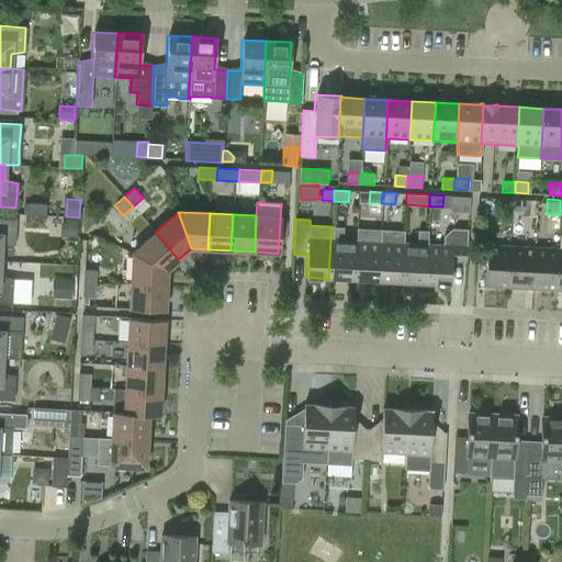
[(0,258),(1,246),(14,245),(15,221),(0,220),(0,258)]
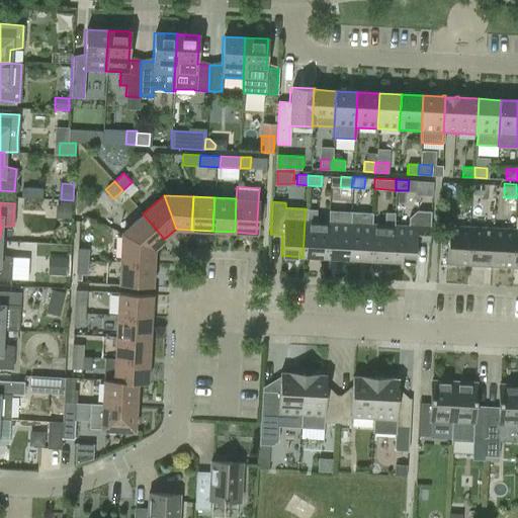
[(59,205),(59,218),(71,219),(71,206),(59,205)]
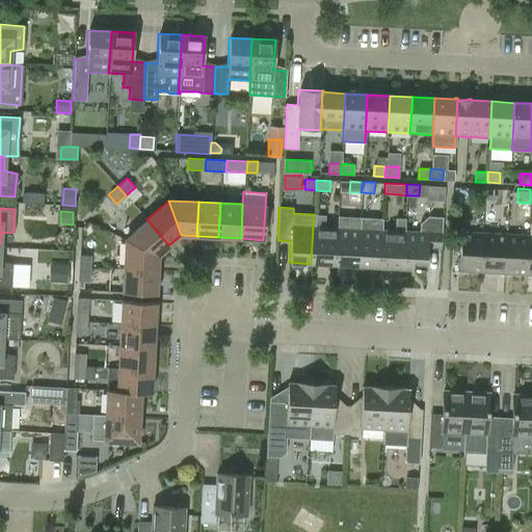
[(313,227),(311,264),(334,265),(336,229),(325,228),(325,214),(314,214),(313,227)]
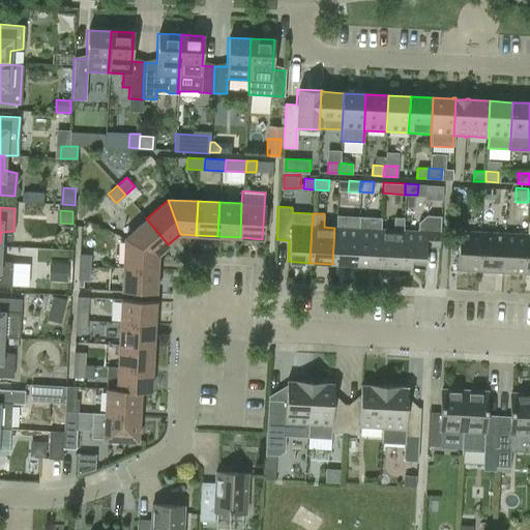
[(441,215),(425,214),(418,223),(418,232),(403,231),(401,267),(423,268),(424,246),(440,247),(441,215)]
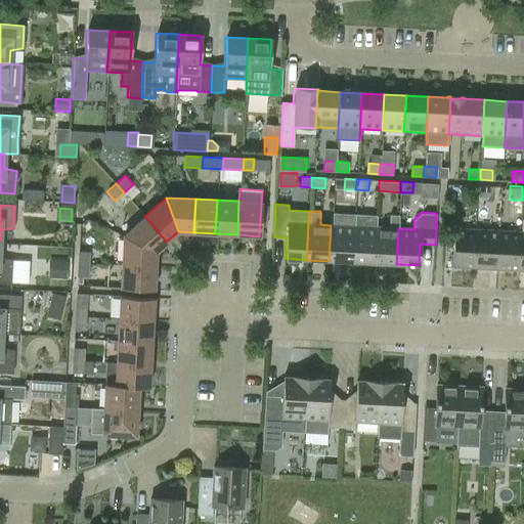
[(331,225),(329,261),(351,262),(353,226),(354,214),(333,213),(332,225),(331,225)]
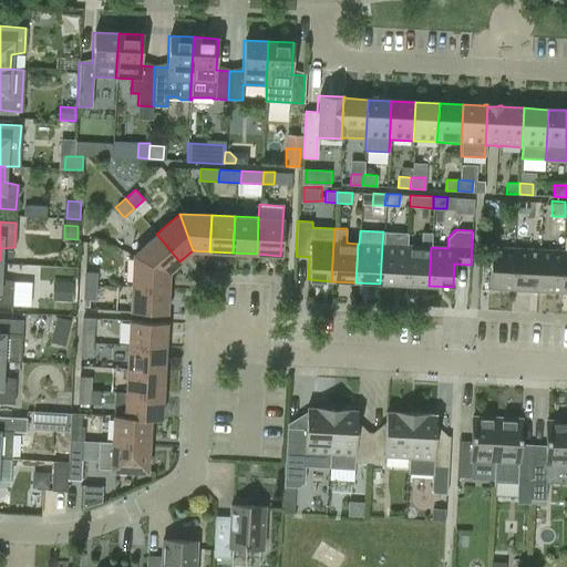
[(406,246),(408,233),(383,232),(382,245),(380,284),(404,285),(406,246)]
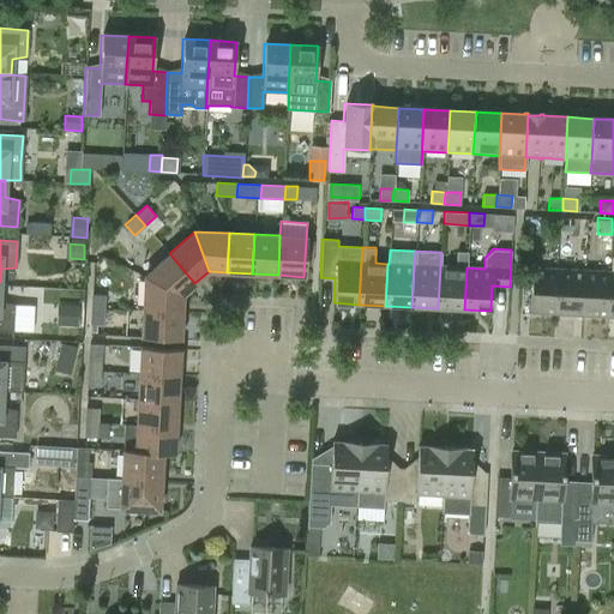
[(464,309),(467,268),(468,252),(457,252),(456,268),(440,266),(438,308),(464,309)]
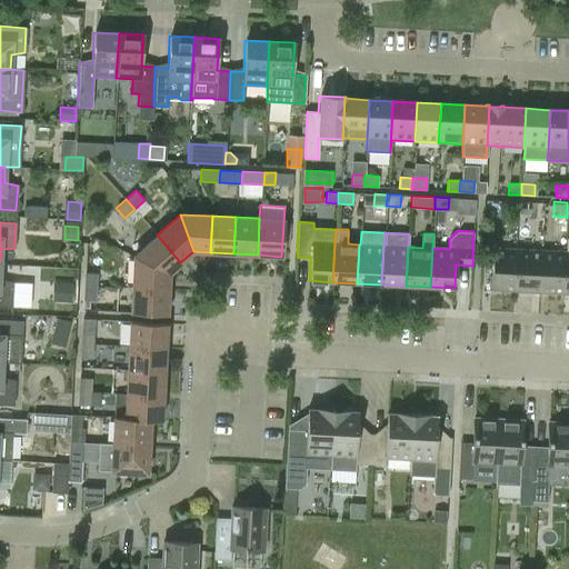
[(132,257),(168,273),(180,262),(157,235),(132,257)]
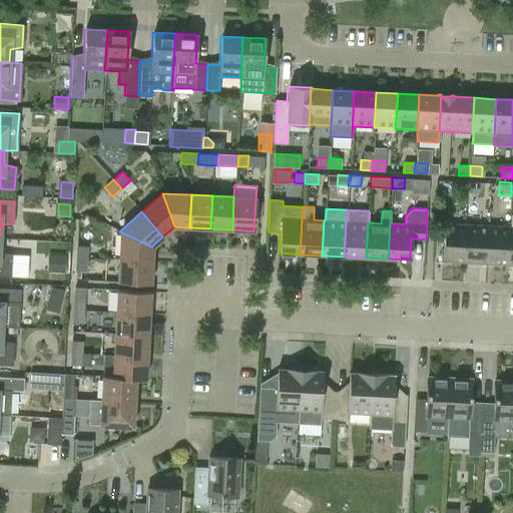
[(441,262),(464,263),(466,225),(443,224),(441,262)]
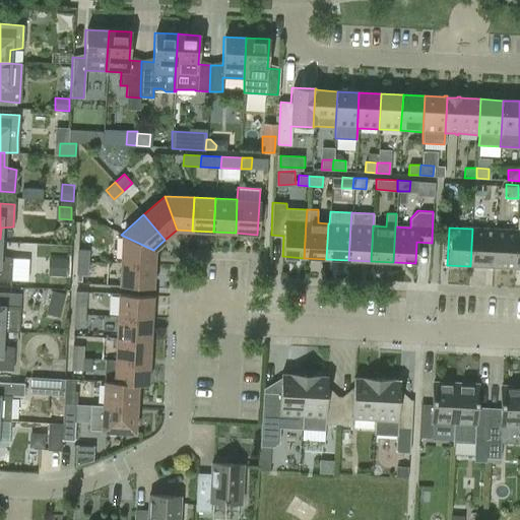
[(472,229),(470,266),(492,268),(494,230),(472,229)]
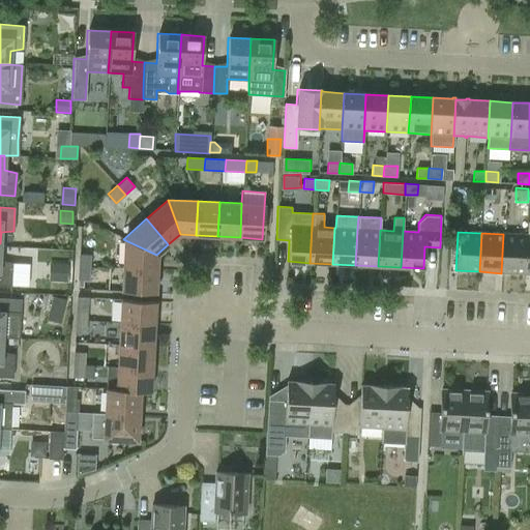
[(501,273),(524,274),(526,235),(503,234),(501,273)]
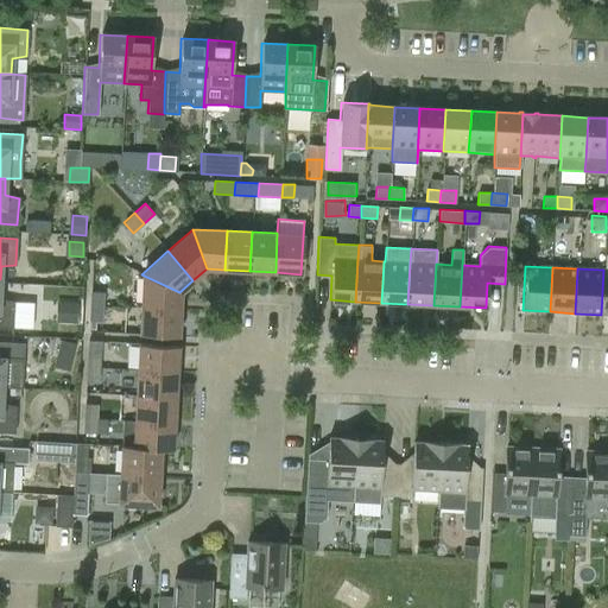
[(179,292),(141,274),(139,312),(178,314),(179,292)]
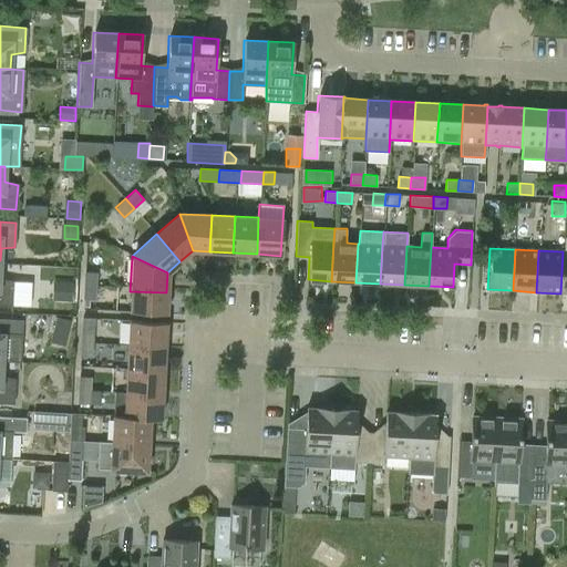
[(84,285),(95,286),(96,272),(84,271),(84,285)]
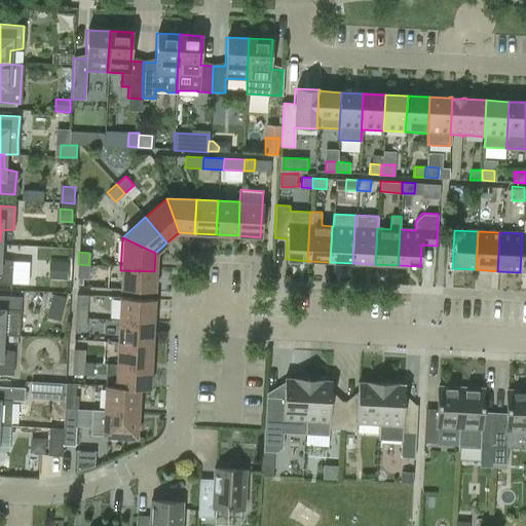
[(0,284),(10,285),(11,261),(0,259),(0,284)]
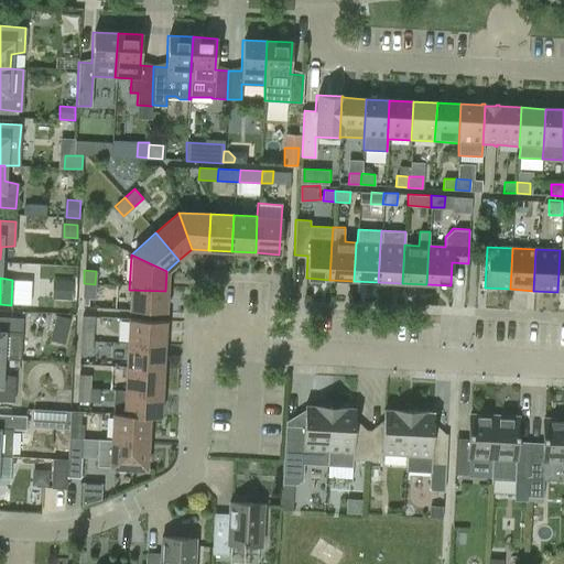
[(14,303),(32,303),(33,279),(15,279),(14,303)]
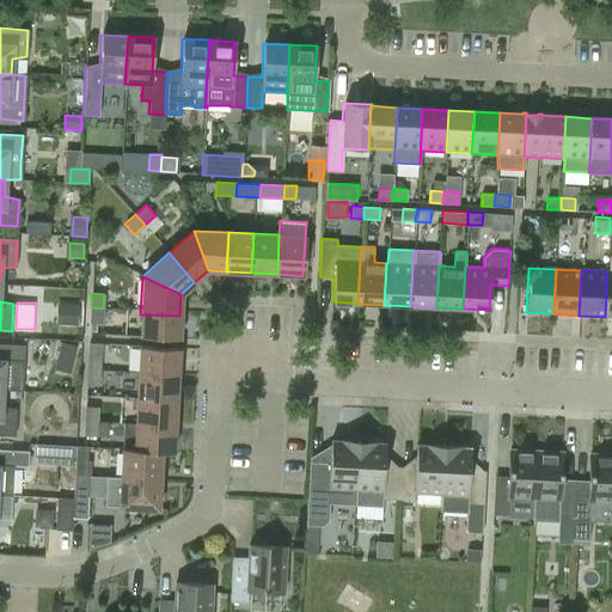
[(77,324),(79,305),(59,304),(57,323),(77,324)]
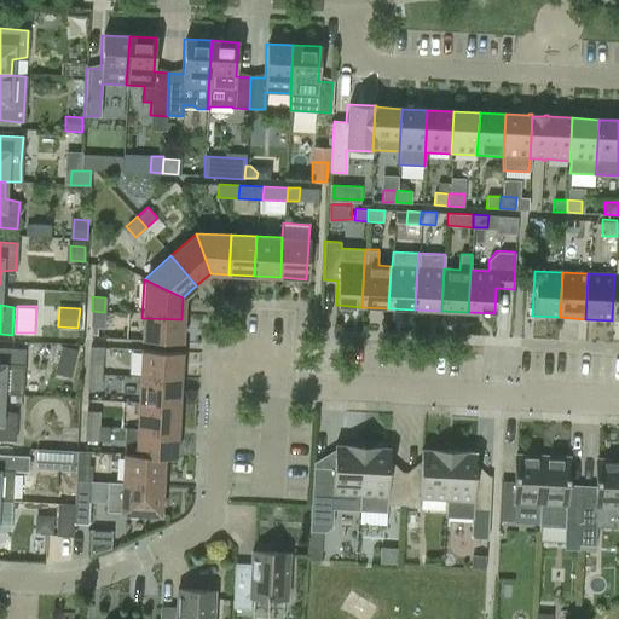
[(104,327),(104,312),(92,311),(91,325),(104,327)]
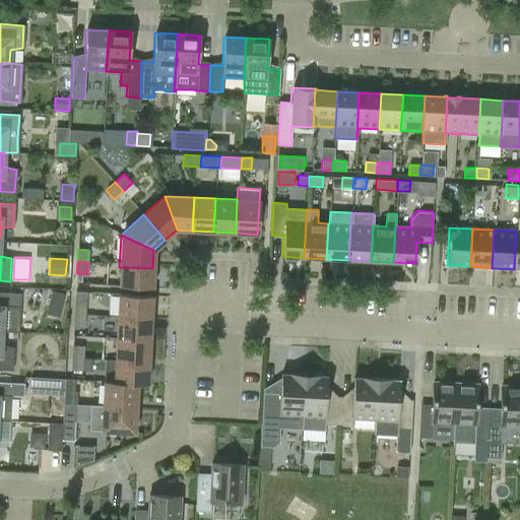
[(152,268),(119,267),(118,285),(151,287),(152,268)]
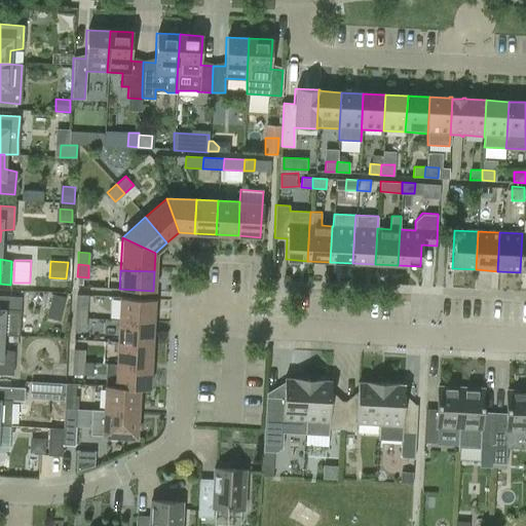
[(75,317),(86,318),(87,295),(76,294),(75,317)]
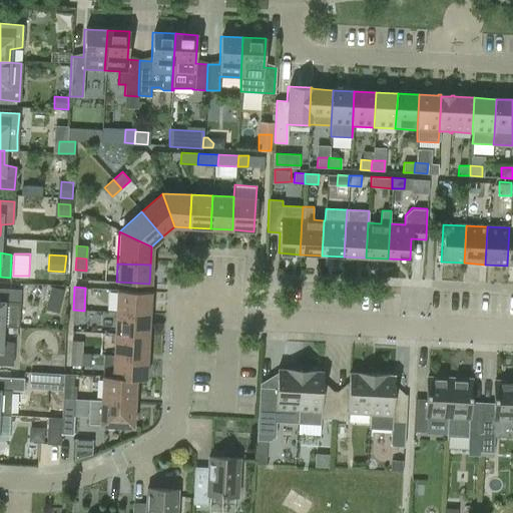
[(0,327),(2,327),(18,328),(20,290),(0,289),(0,327)]
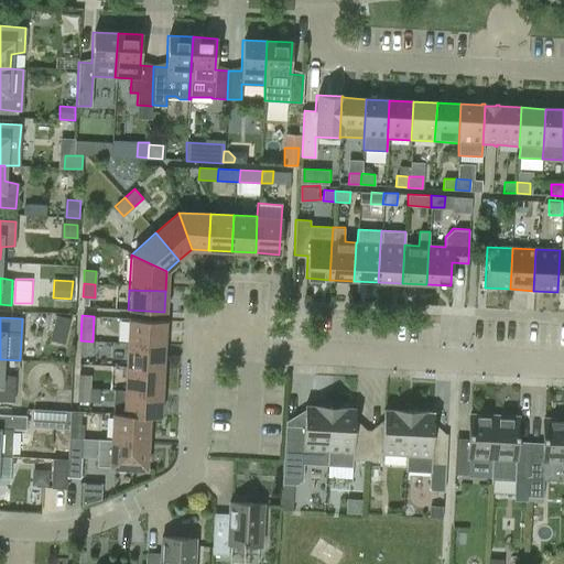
[(73,322),(57,317),(50,345),(65,349),(73,322)]
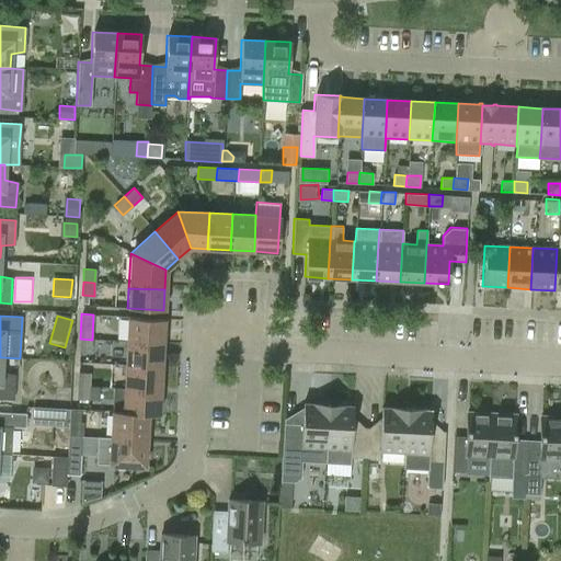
[(126,342),(162,343),(163,319),(127,317),(126,342)]
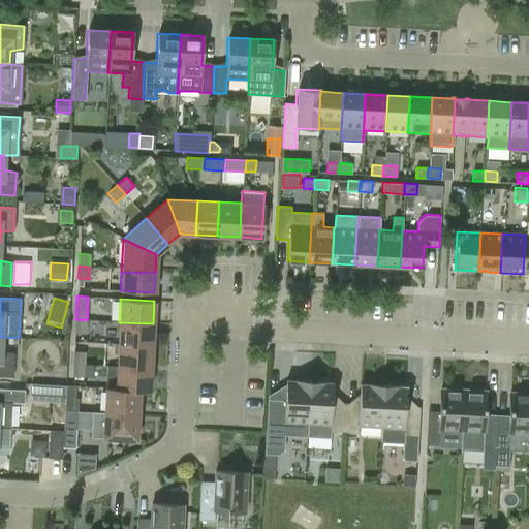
[(87,320),(75,319),(75,331),(86,332),(87,320)]
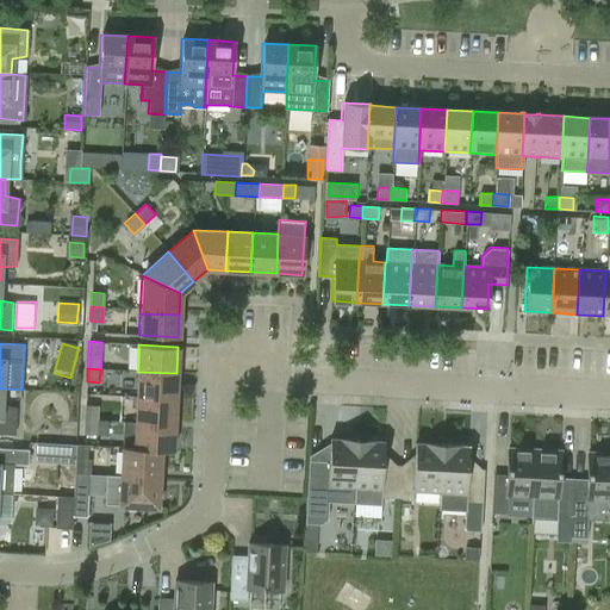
[(136,397),(175,399),(176,373),(137,372),(136,397)]
